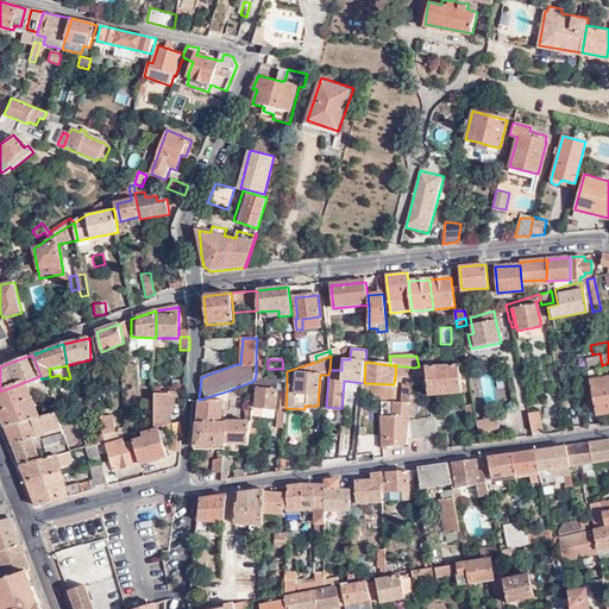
[(412,396),(414,380),(414,375),(414,368),(396,365),(395,376),(406,377),(406,378),(409,378),(409,383),(406,383),(403,400),(412,400),(412,396)]
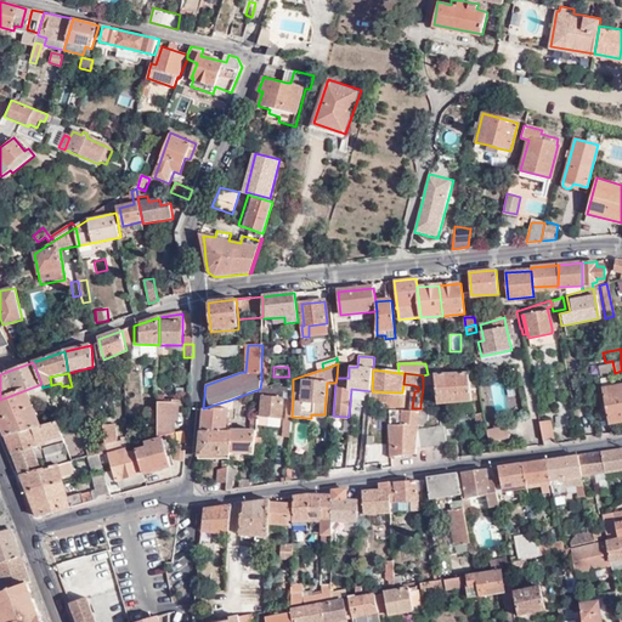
[(468,373),(448,373),(428,374),(423,375),(423,383),(436,383),(437,386),(439,403),(476,400),(474,382),(470,382),(468,373)]
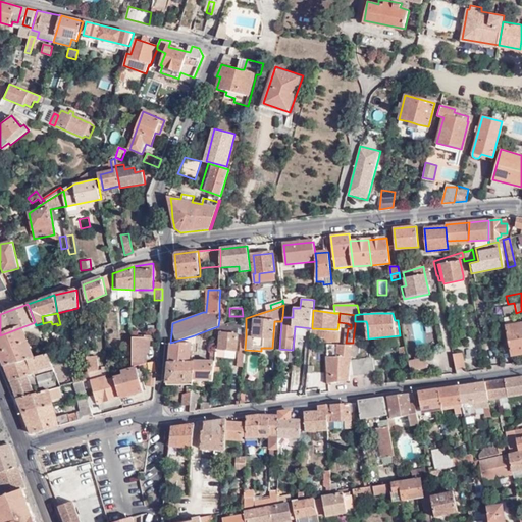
[(512,356),(521,354),(521,322),(515,324),(513,316),(503,318),(512,356)]
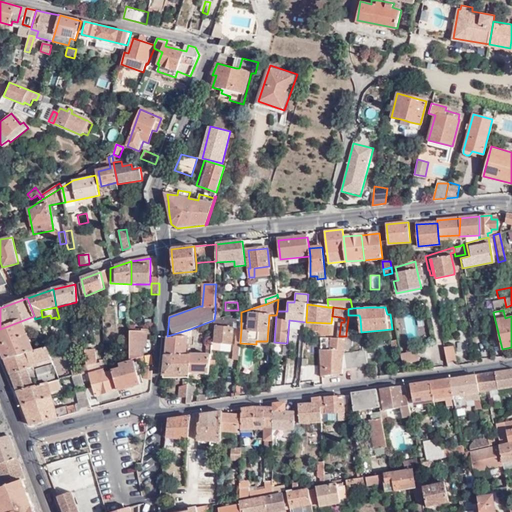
[(241,312),(214,320),(211,321),(211,326),(215,325),(214,342),(216,343),(231,344),(232,344),(234,329),(241,329),(241,312)]
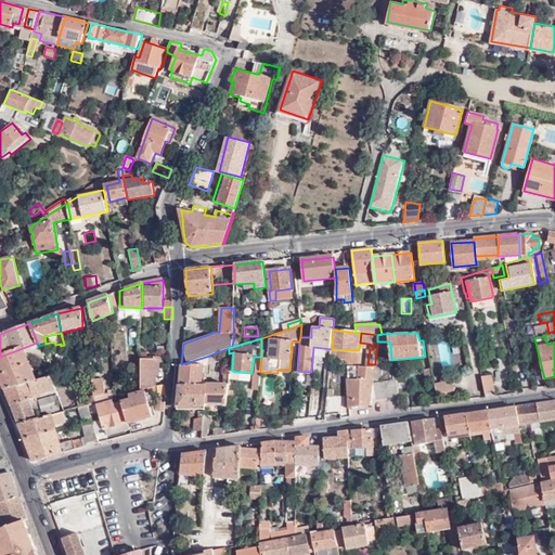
[(38,346),(37,343),(0,357),(0,378),(4,388),(35,378),(29,363),(43,358),(38,346)]
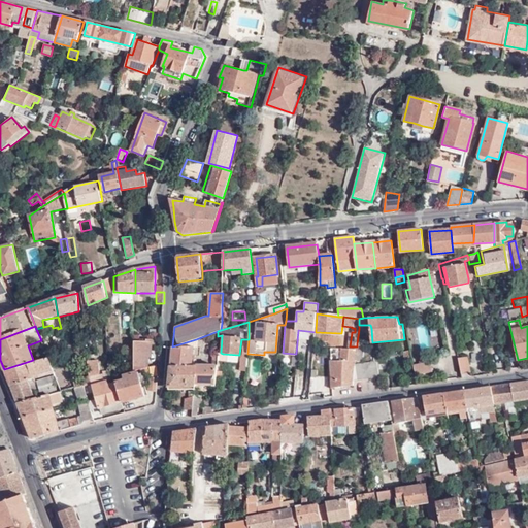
[(62,333),(41,340),(42,344),(47,342),(52,353),(46,355),(47,358),(66,352),(62,333)]
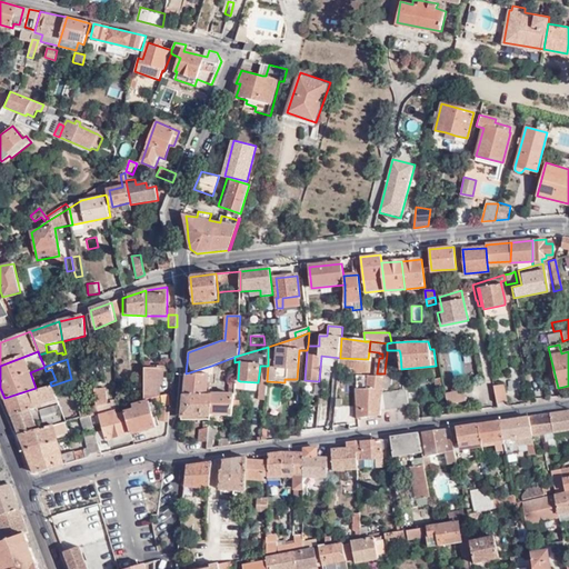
[(211,366),(186,373),(183,395),(209,395),(211,366)]
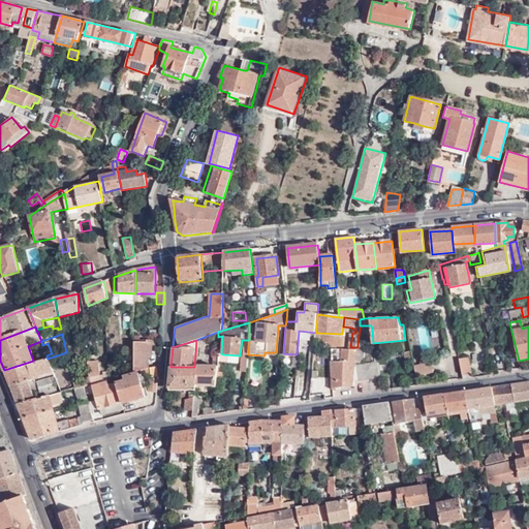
[(142,370),(148,368),(149,343),(139,342),(134,342),(134,366),(134,372),(142,370)]
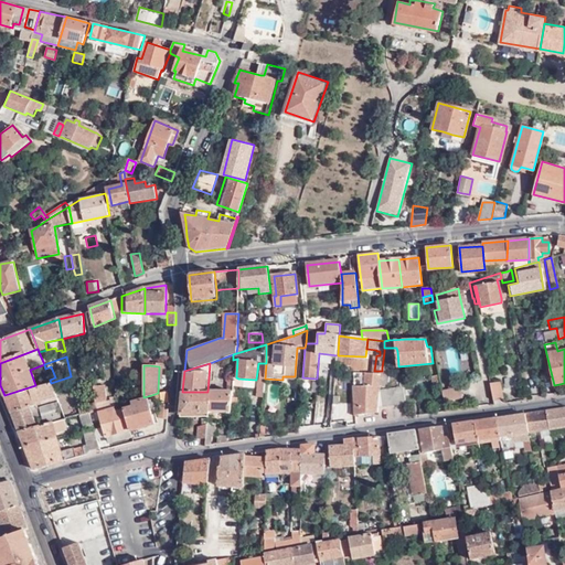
[(45,369),(50,380),(55,377),(51,366),(45,369)]
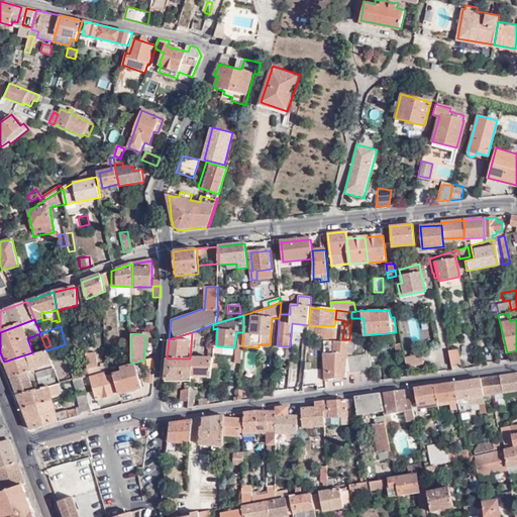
[(327,380),(346,378),(346,373),(348,356),(348,353),(349,339),(342,339),(334,339),(333,352),(330,352),(327,380)]
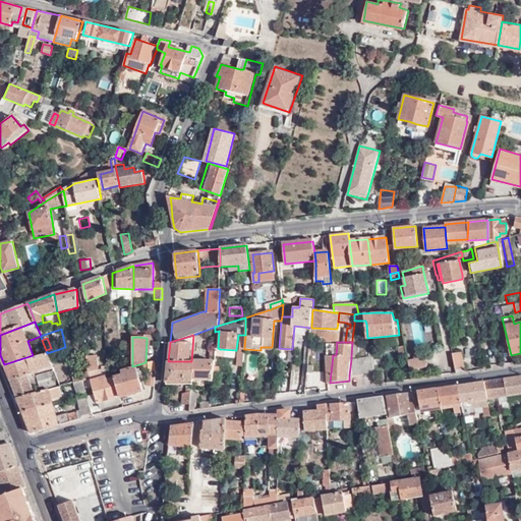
[(407,362),(404,346),(397,347),(402,367),(408,365),(407,362)]
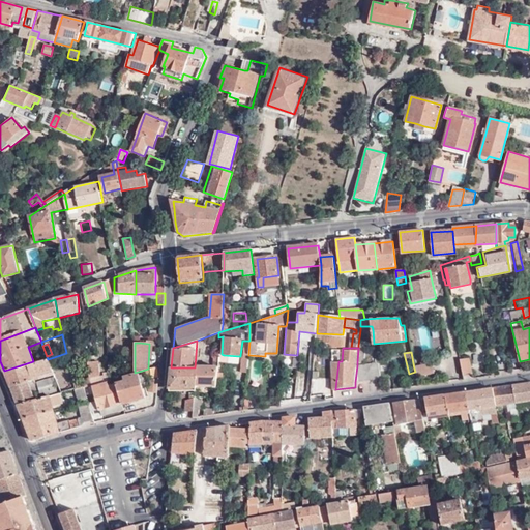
[(239,356),(224,355),(223,363),(238,364),(239,356)]
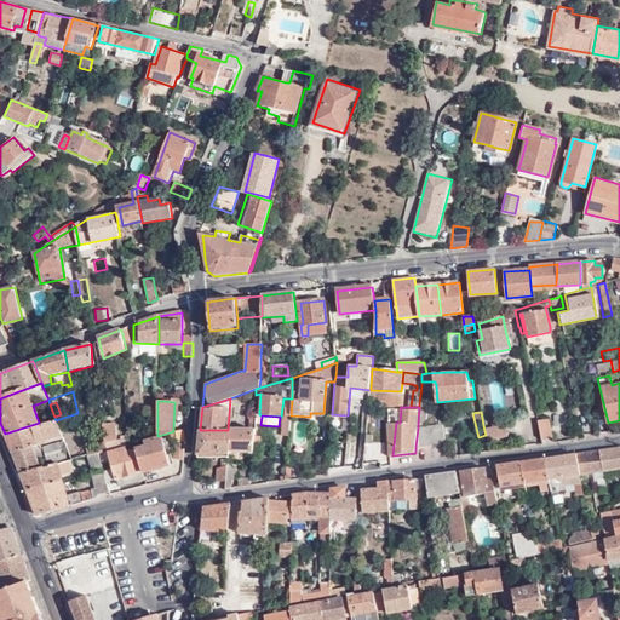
[(538,420),(541,438),(551,437),(547,419),(538,420)]
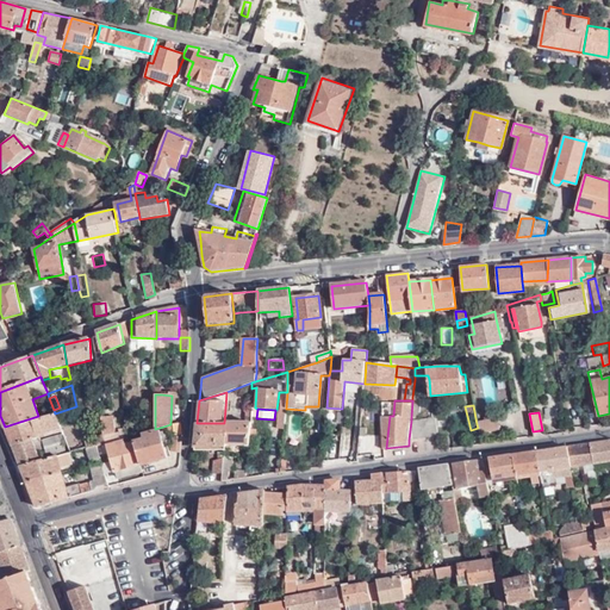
[(38,416),(5,427),(12,446),(32,440),(37,439),(37,436),(61,429),(55,414),(38,416)]
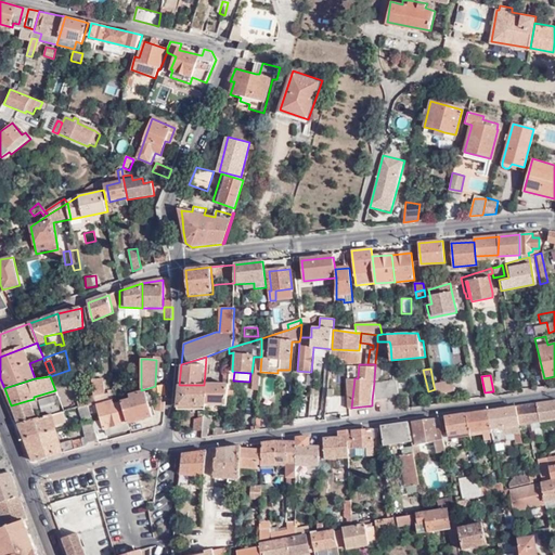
[(91,377),(93,392),(103,392),(101,376),(91,377)]
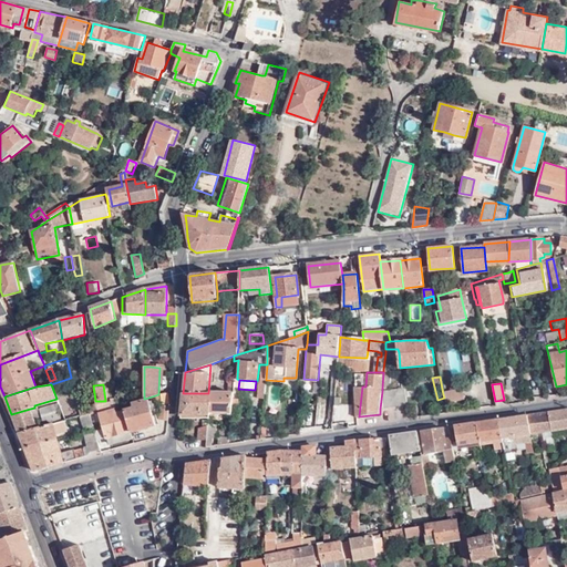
[(382,391),(380,409),(408,404),(404,388),(382,391)]
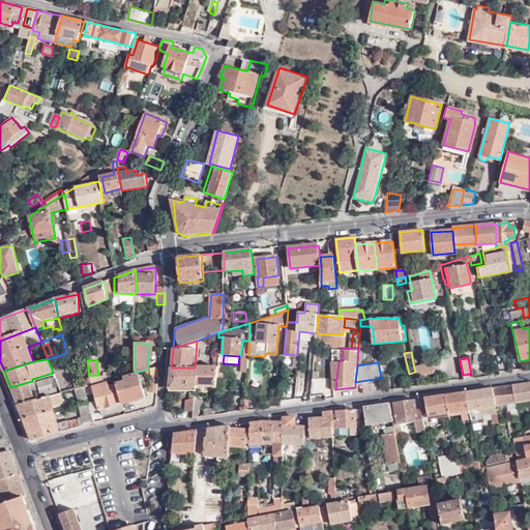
[(414,369),(415,372),(416,377),(435,374),(433,364),(429,365),(428,362),(421,363),(422,366),(414,369)]
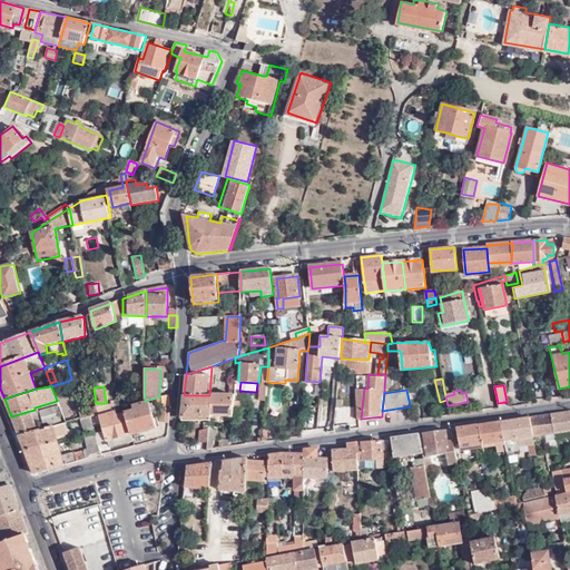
[(233,403),(234,394),(213,395),(212,413),(218,413),(233,413),(233,403)]
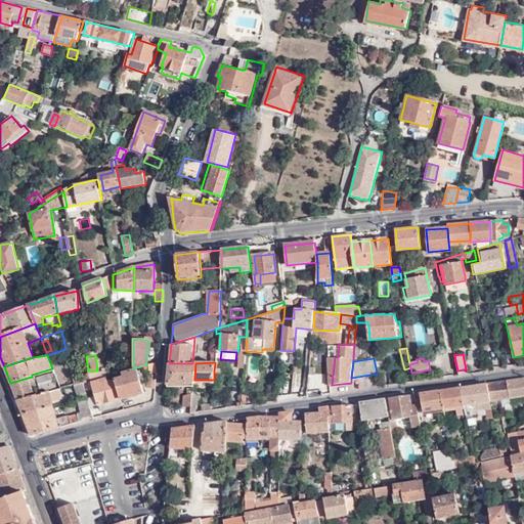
[(192,363),(169,363),(168,383),(177,383),(187,383),(193,383),(194,380),(195,363),(192,363)]
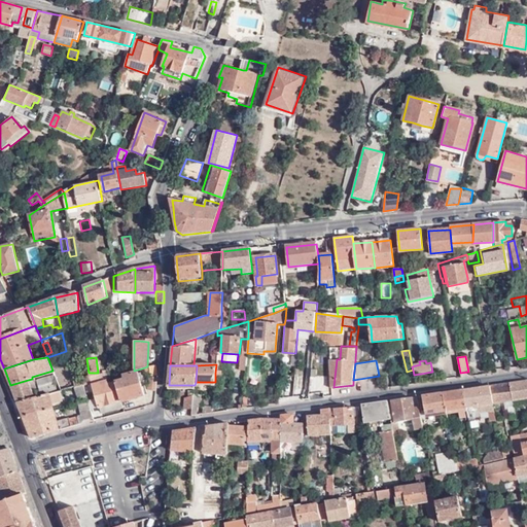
[(89,376),(90,383),(107,378),(107,372),(89,376)]
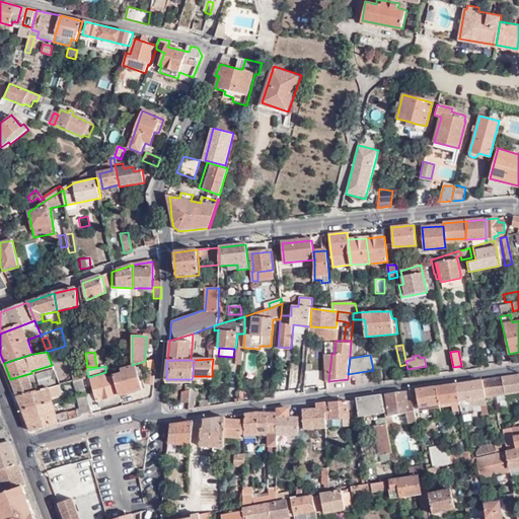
[(122,373),(114,375),(120,395),(142,389),(136,366),(122,370),(122,373)]
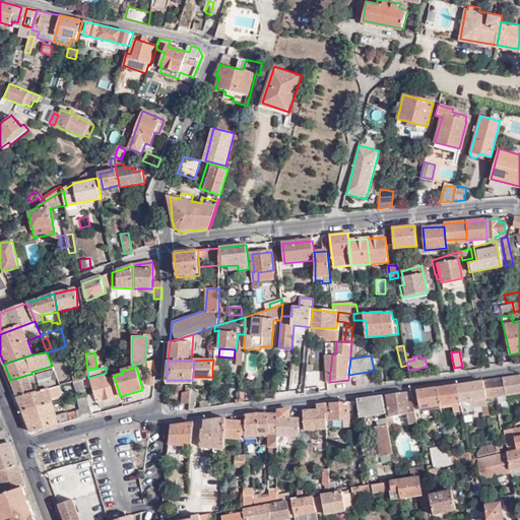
[(82,374),(73,377),(74,381),(82,380),(88,378),(87,371),(87,369),(82,370),(82,374)]
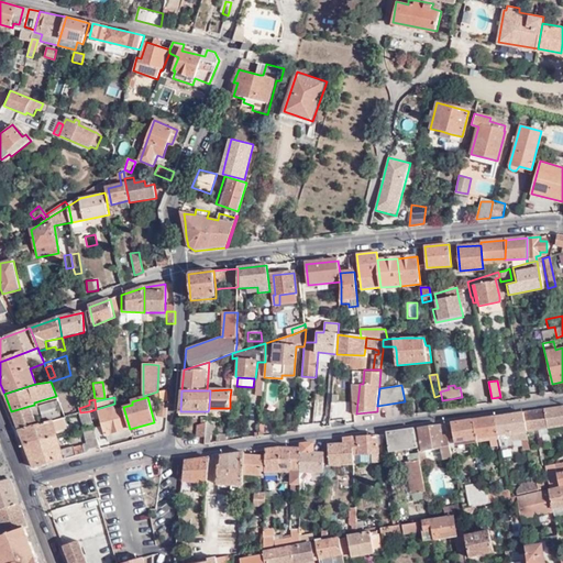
[(62,416),(57,401),(40,407),(44,421),(62,416)]
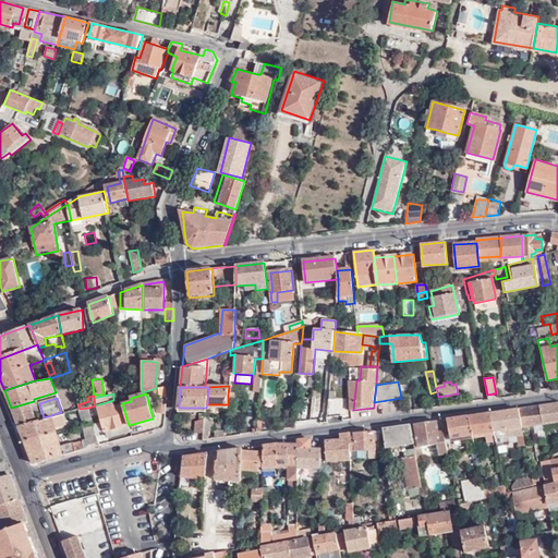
[(157,414),(166,414),(167,400),(158,399),(157,414)]
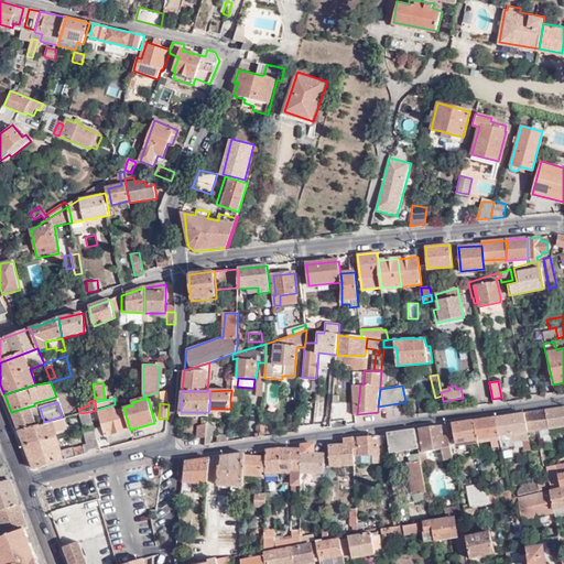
[(30,407),(11,412),(18,430),(38,425),(30,407)]
